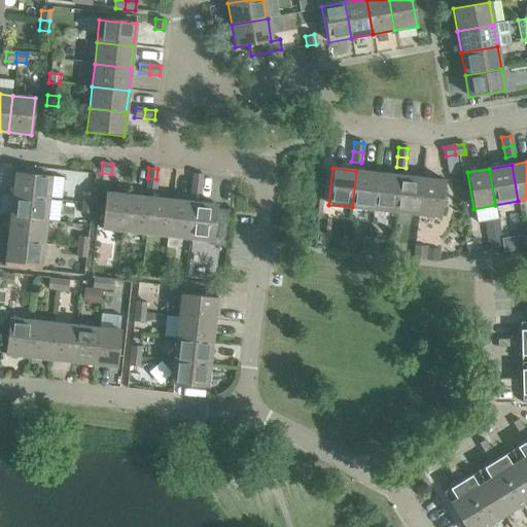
[(352,207),(374,210),(378,173),(356,171),(352,207)]
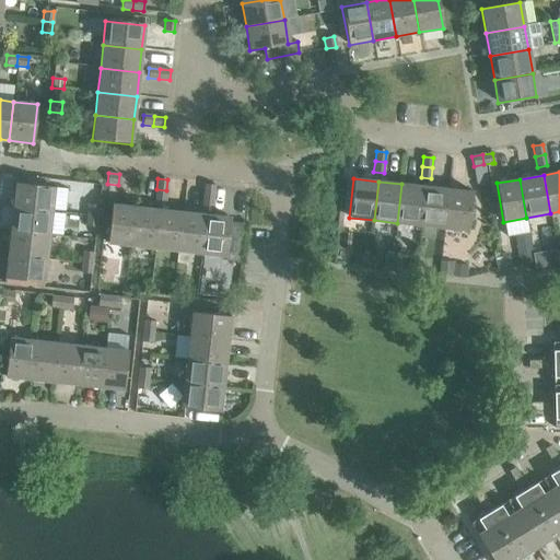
[(15,183),(12,207),(51,211),(54,187),(15,183)]
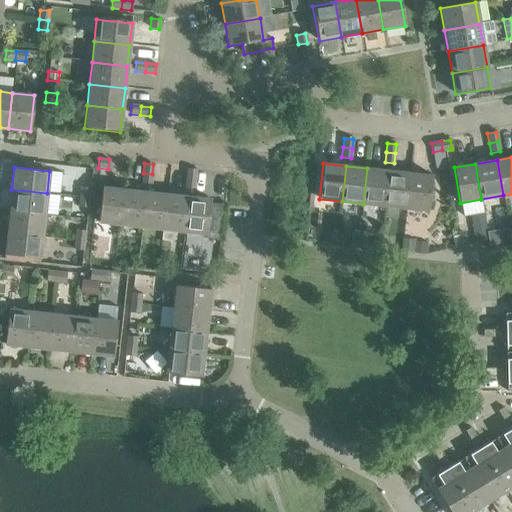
[(187,168),(186,178),(195,179),(196,169),(187,168)]
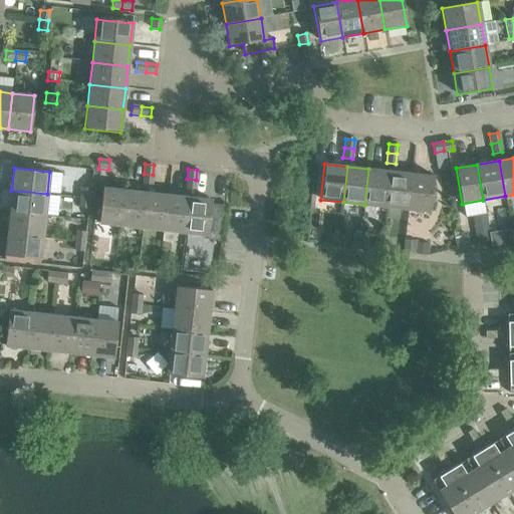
[(364,205),(387,207),(391,172),(368,169),(364,205)]
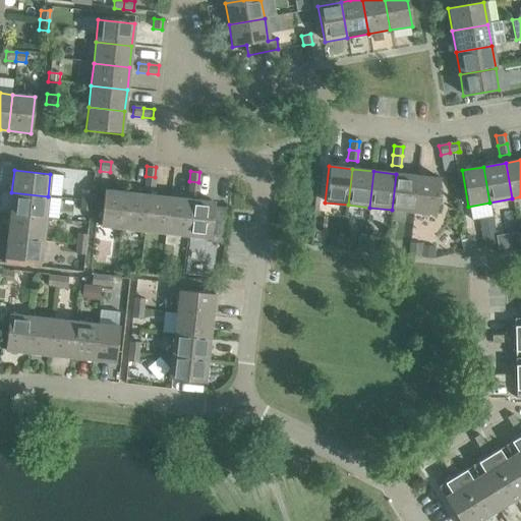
[(392,210),(413,213),(417,176),(396,174),(392,210)]
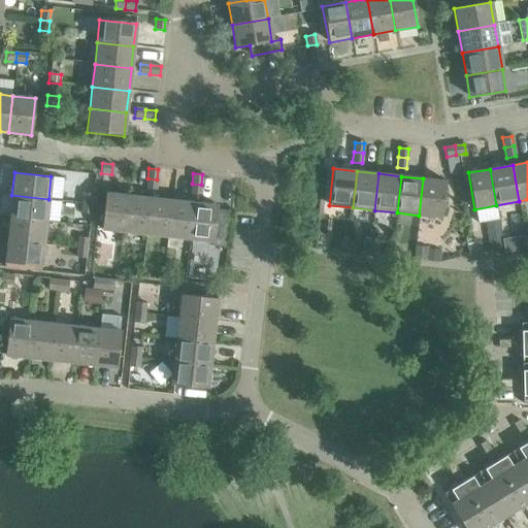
[(157,179),(147,178),(146,189),(156,190),(157,179)]
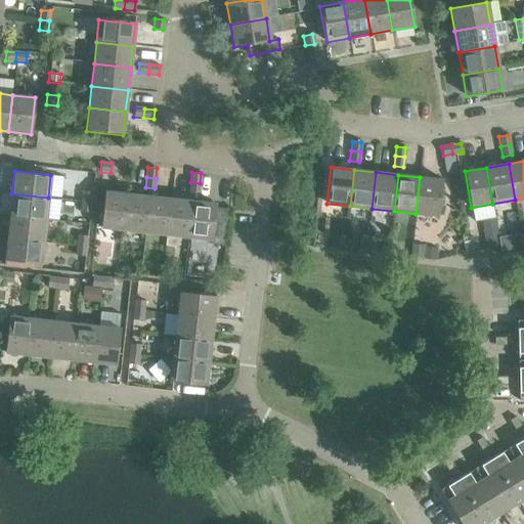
[(420,177),(416,214),(438,216),(442,180),(420,177)]
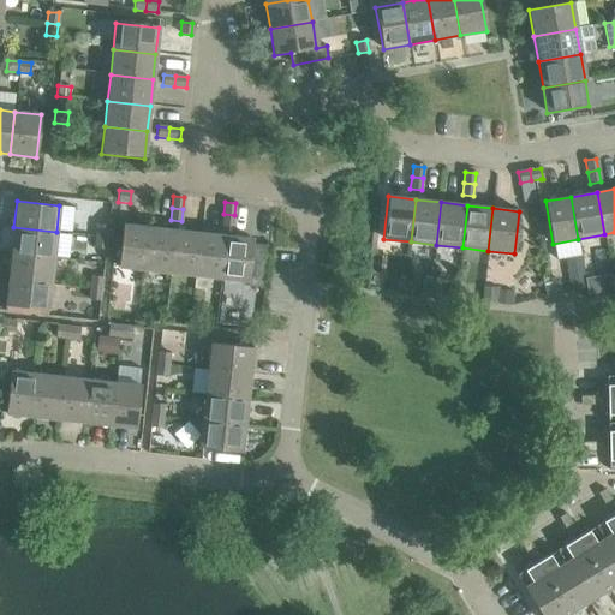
[(234,215),(224,214),(222,226),(233,227),(234,215)]
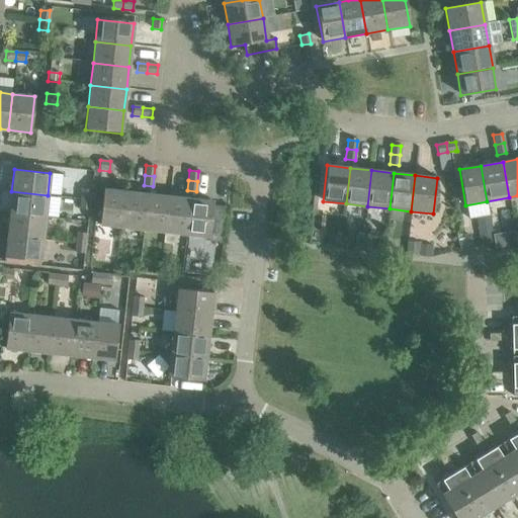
[(82,189),(80,199),(90,200),(91,190),(82,189)]
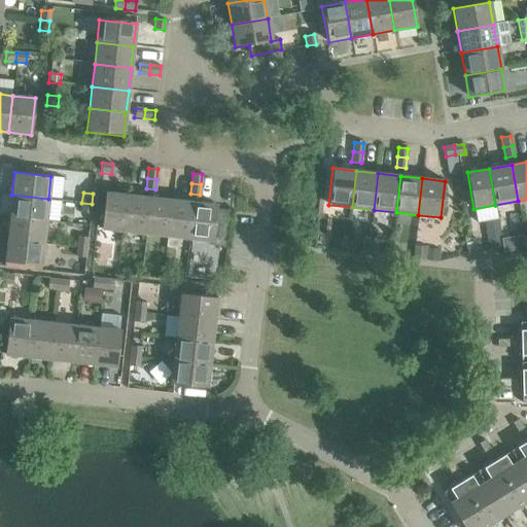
[(101,229),(124,232),(128,195),(105,192),(101,229)]
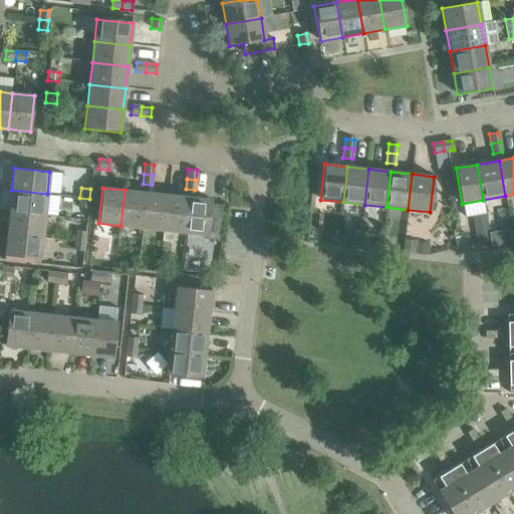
[(11,190),(9,212),(44,216),(47,194),(11,190)]
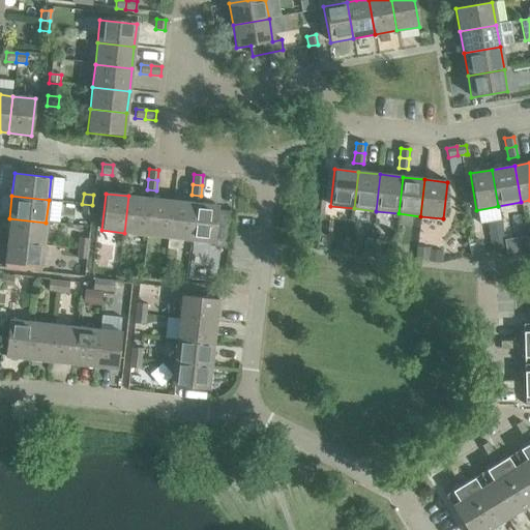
[(124,233),(147,235),(150,199),(128,196),(124,233)]
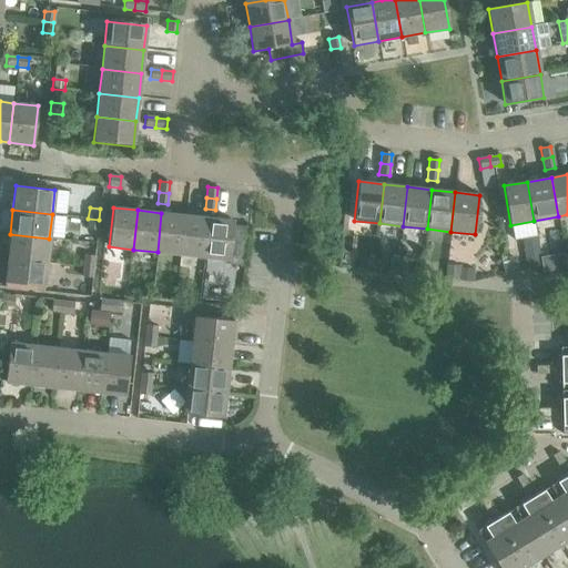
[(158,252),(181,255),(185,215),(161,213),(158,252)]
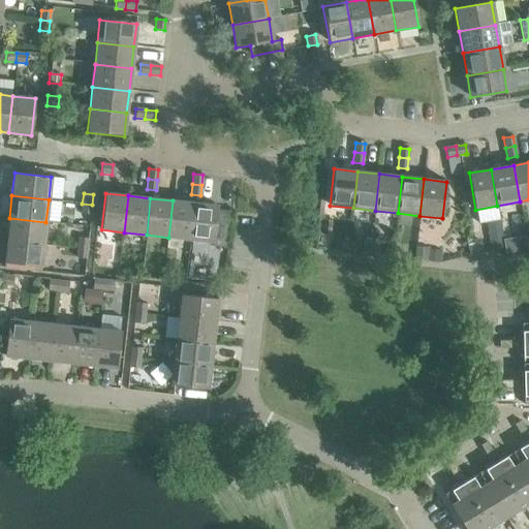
[(168,238),(190,240),(194,204),(173,200),(168,238)]
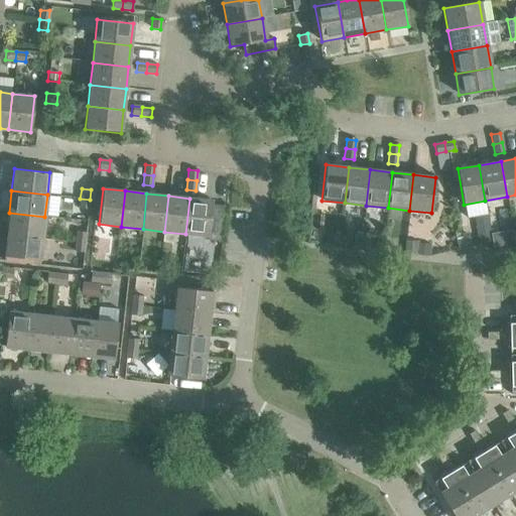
[(90,200),(80,199),(79,208),(89,209),(90,200)]
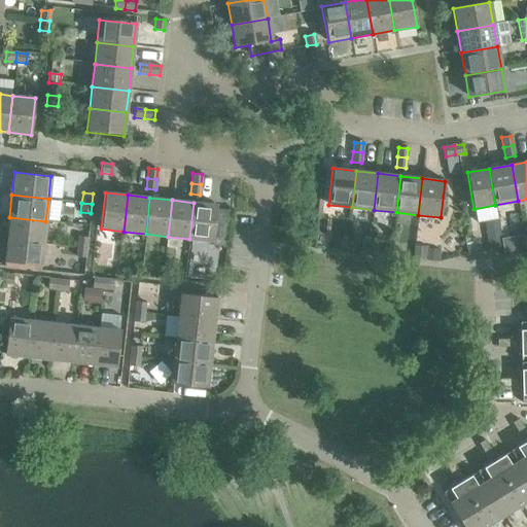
[(194,203),(189,239),(213,241),(216,205),(194,203)]
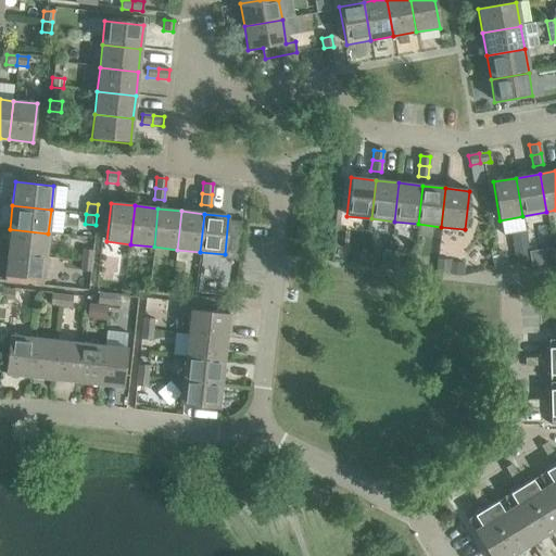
[(10,229),(8,252),(46,256),(48,234),(10,229)]
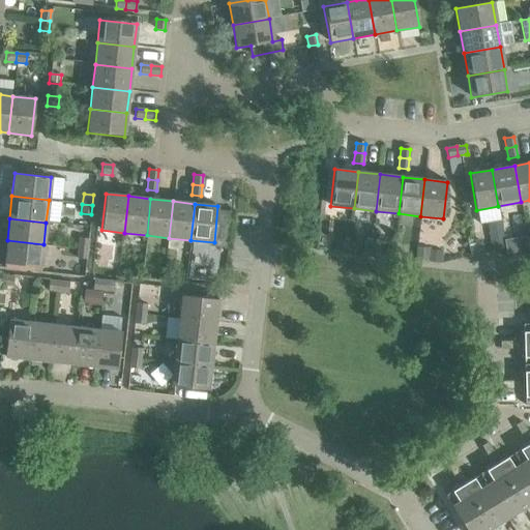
[(501,222),(487,224),(491,251),(505,248),(501,222)]
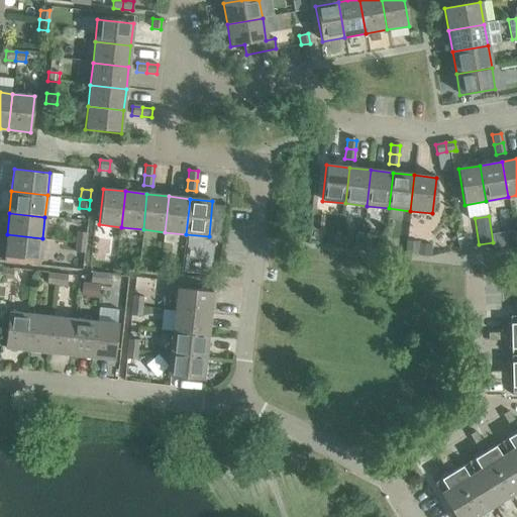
[(77,232),(76,242),(85,243),(86,233),(77,232)]
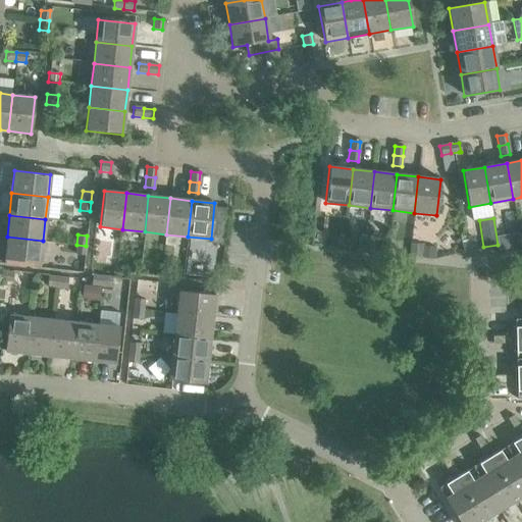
[(467,240),(460,241),(463,253),(476,249),(473,236),(466,237),(467,240)]
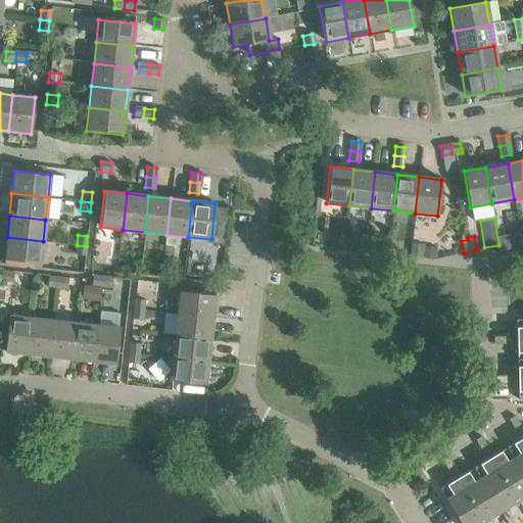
[(43,241),(7,237),(4,259),(41,264),(43,241)]
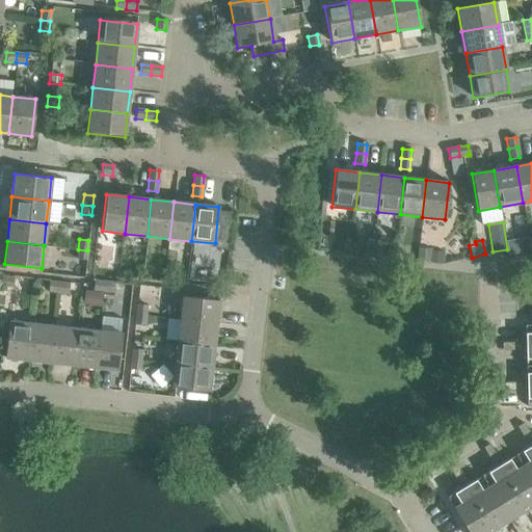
[(365,242),(364,256),(372,256),(373,242),(365,242)]
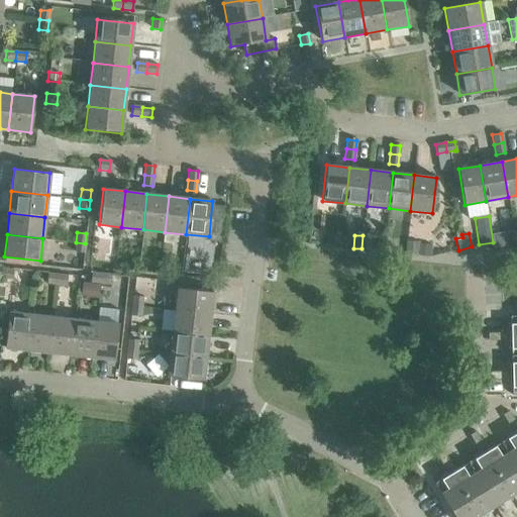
[(515,237),(493,241),(495,251),(516,247),(515,237)]
